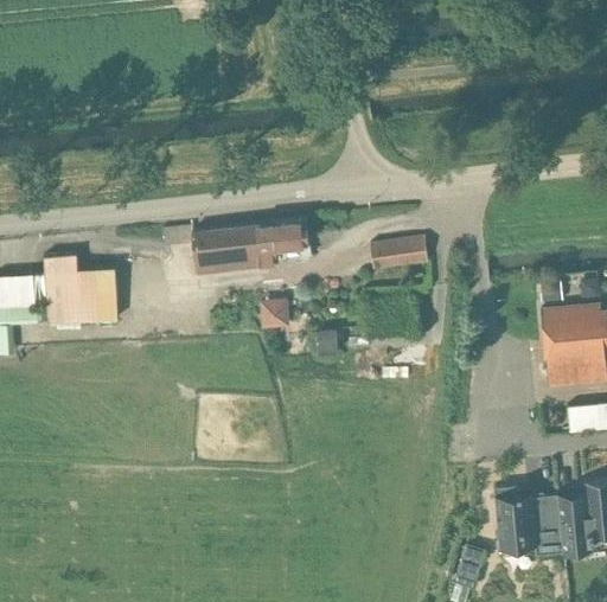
[(307,243),(305,219),(305,218),(302,219),(193,231),(193,225),(163,229),(165,245),(193,242),(197,275),(278,266),(305,262),(308,256),(307,243)]
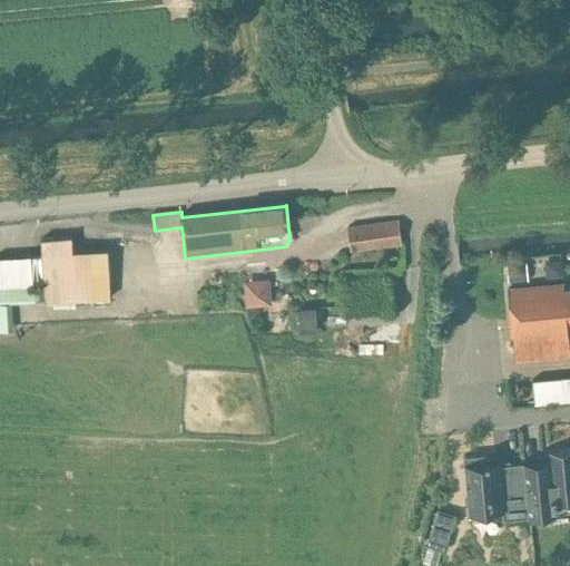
[(351,253),(402,246),(399,224),(347,231),(351,253)]
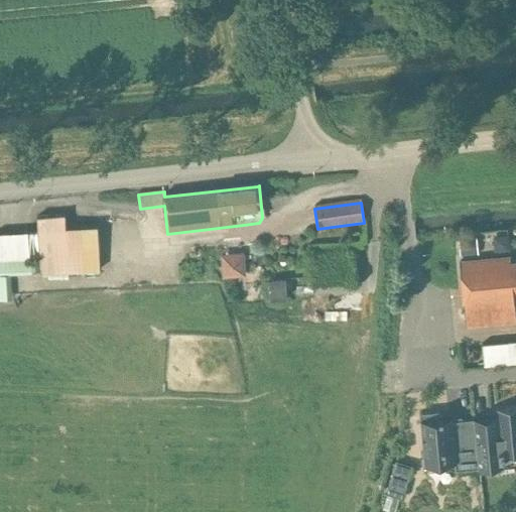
[(0,303),(12,302),(10,277),(40,274),(40,278),(101,273),(98,228),(66,230),(65,216),(37,218),(38,233),(0,235),(0,303)]
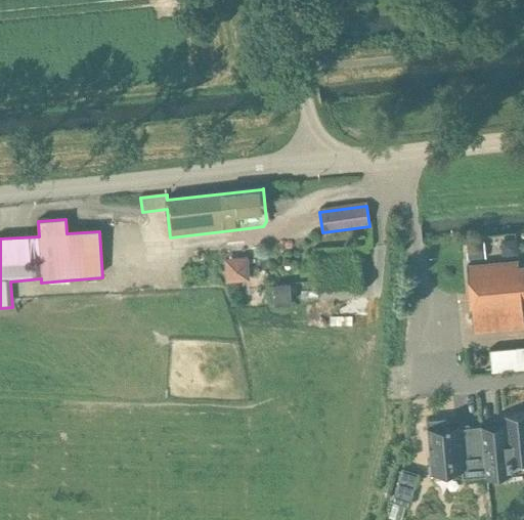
[(482,244),(467,245),(468,263),(477,262),(476,259),(485,258),(484,247),(482,247),(482,244)]
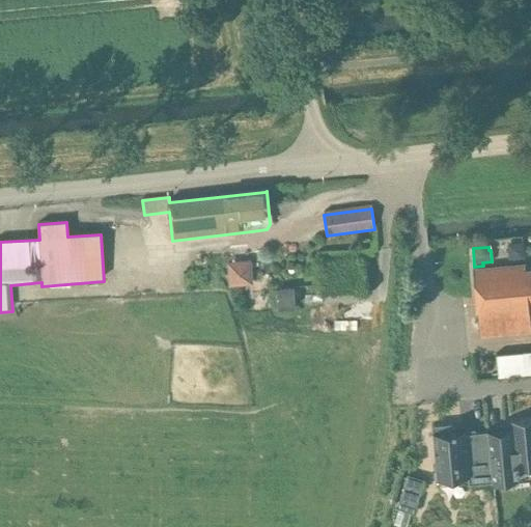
[(361,262),(320,267),(323,297),(364,294),(361,262)]
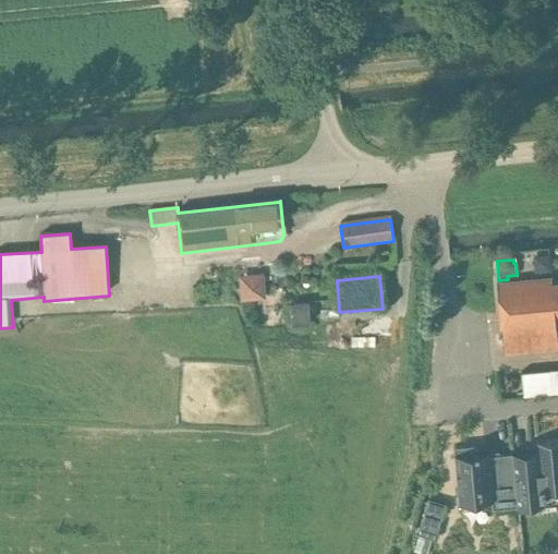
[(553,288),(552,281),(498,287),(505,358),(557,352),(557,349),(556,323),(553,288)]
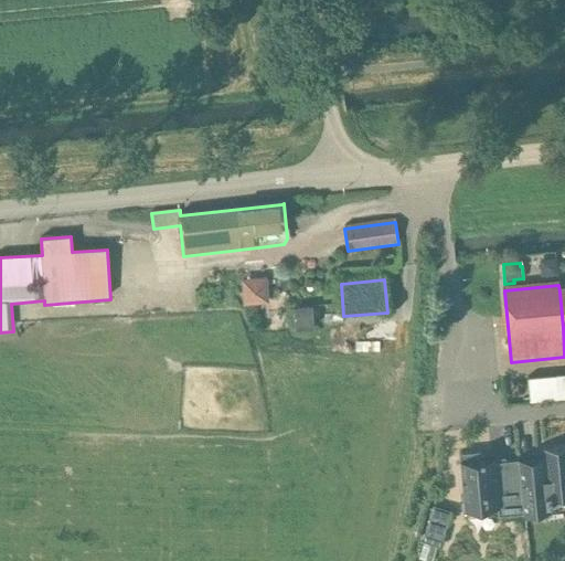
[(295,311),(296,331),(313,330),(311,310),(295,311)]
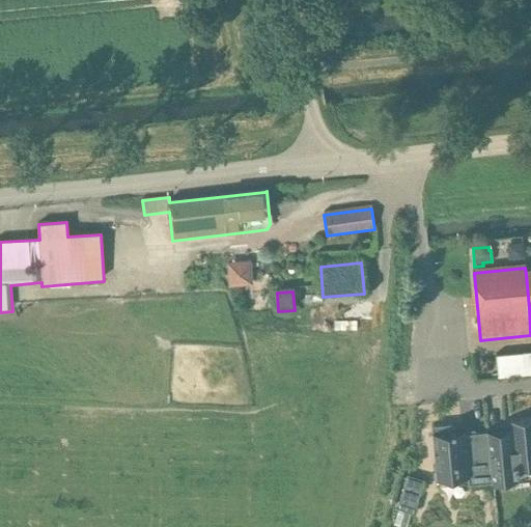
[(530,353),(502,357),(496,357),(498,380),(530,377),(530,353)]
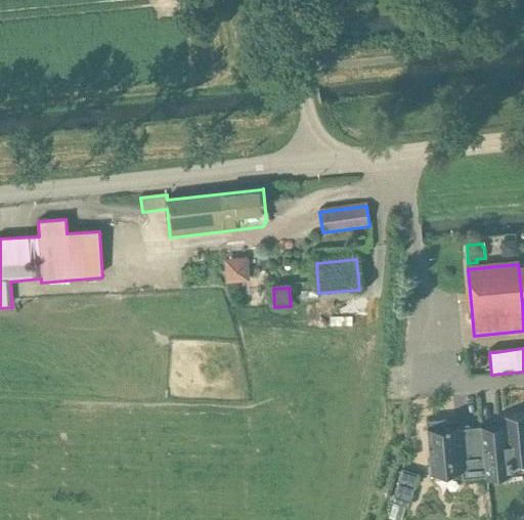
[(523,463),(523,415),(505,418),(506,426),(482,428),(487,479),(512,477),(511,469),(513,469),(513,464),(523,463)]
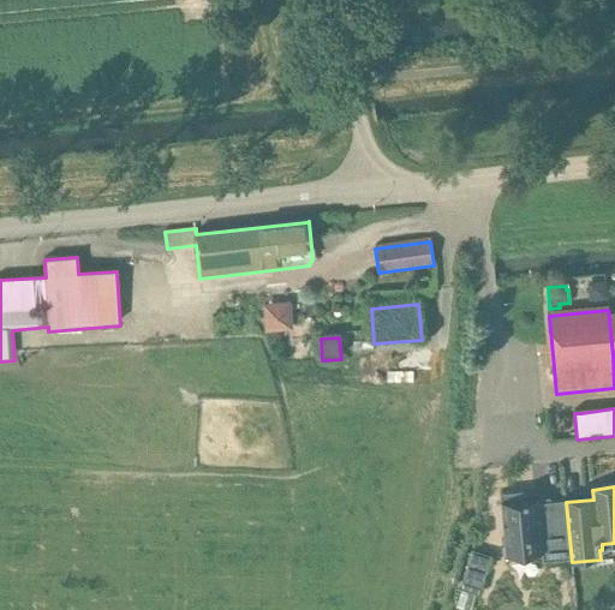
[(572,562),(566,502),(565,502),(565,503),(541,506),(539,501),(525,502),(525,494),(500,496),(501,510),(506,558),(542,555),(543,564),(571,562),(571,563),(572,562)]
